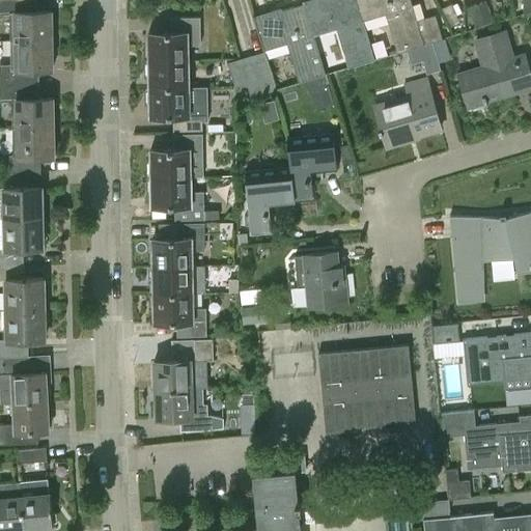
[(11,14),(12,42),(52,40),(52,11),(32,12),(32,0),(0,0),(0,14),(11,14)]
